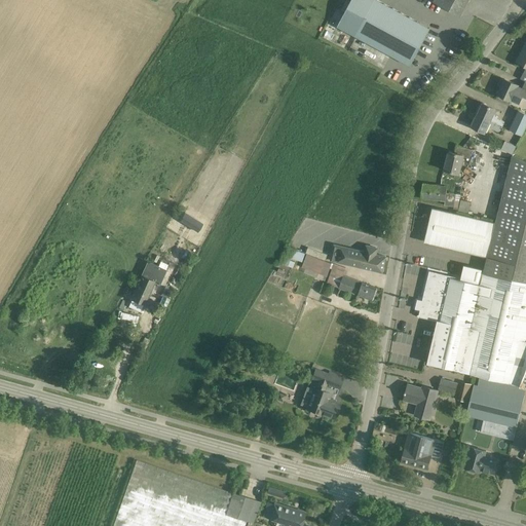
[(410,65),(429,28),(377,0),(353,0),(339,27),(410,65)]
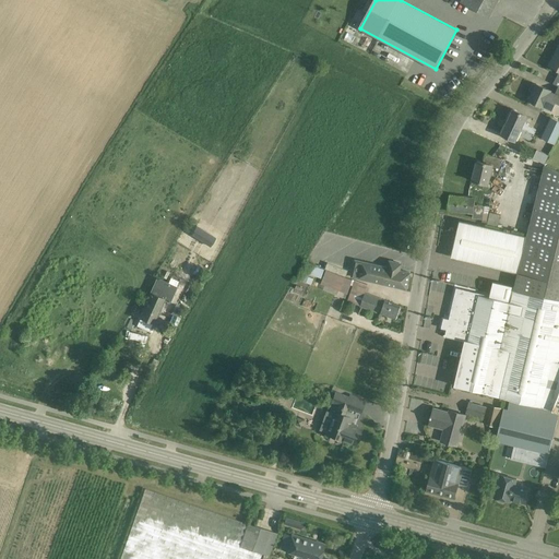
[(460,0),(460,1),(489,18),(498,0),(460,0)]
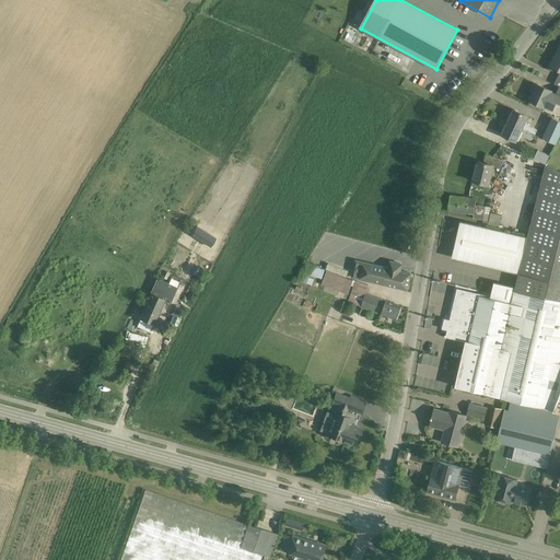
[(559,86),(559,44),(549,66),(559,70),(559,71),(553,83),(559,86)]
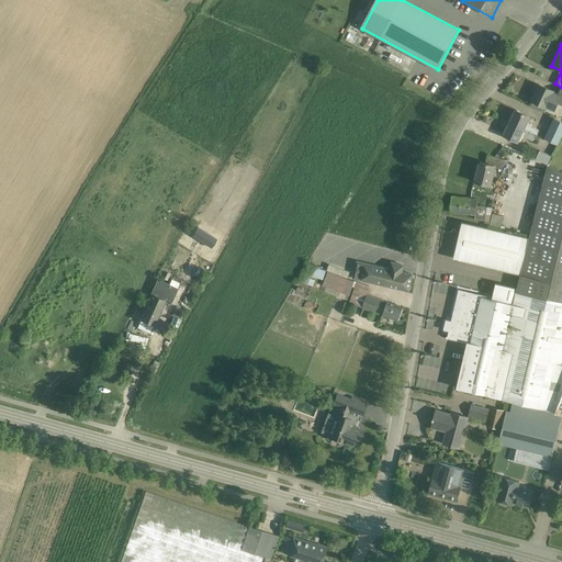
[(554,91),(539,85),(538,85),(537,85),(535,85),(532,89),(534,92),(535,92),(531,100),(554,111),(558,104),(561,105),(561,87),(558,94),(553,92),(554,91)]
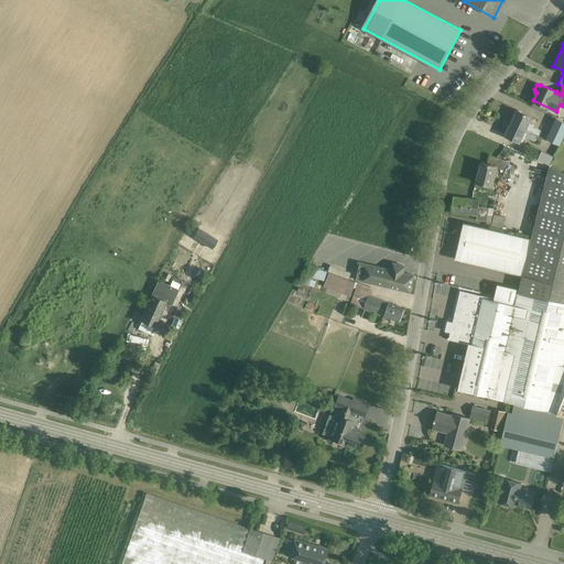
[(512,121),(540,133),(541,130),(533,127),(534,126),(530,123),(532,117),(518,110),(512,121)]
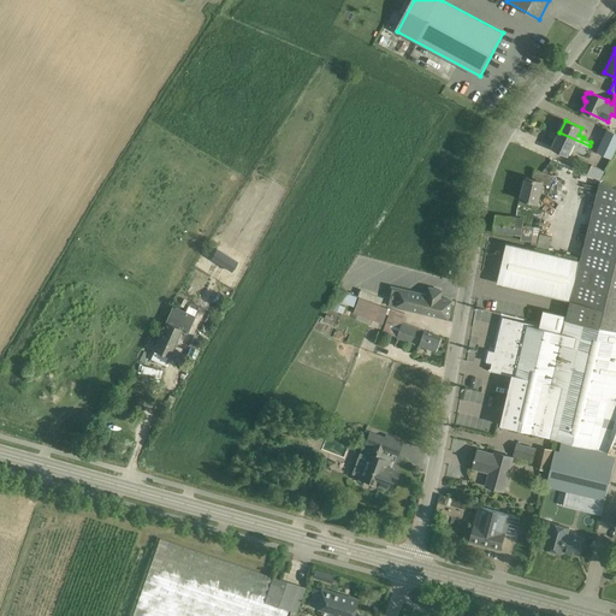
[(615,132),(606,129),(597,152),(611,159),(615,148),(615,132)]
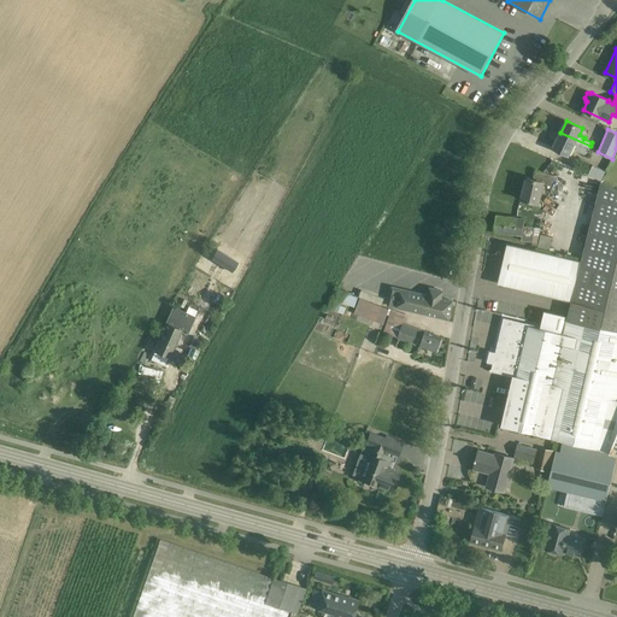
[(591,146),(560,133),(553,148),(570,156),(573,150),(586,156),(591,146)]
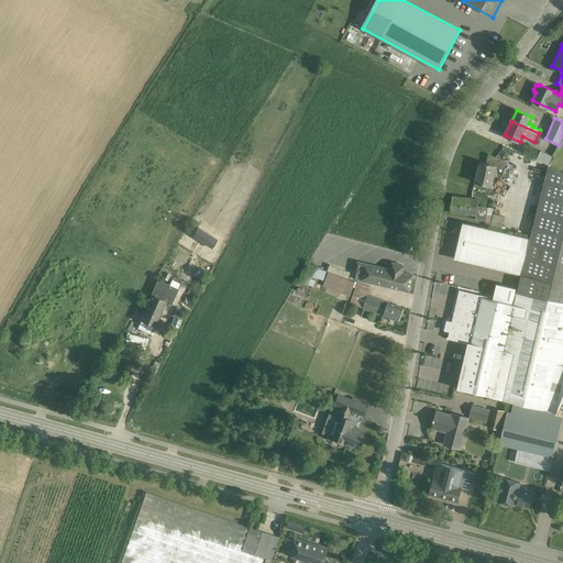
[(540,151),(537,158),(549,165),(552,156),(540,151)]
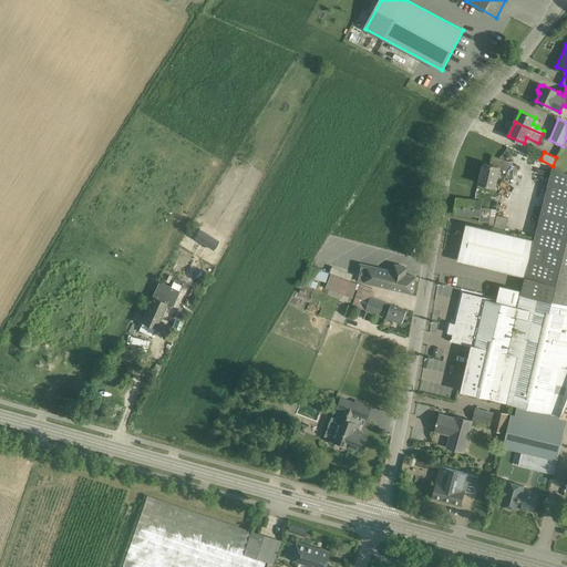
[(492,157),(491,165),(483,163),(478,183),(495,187),(500,169),(507,171),(509,162),(492,157)]
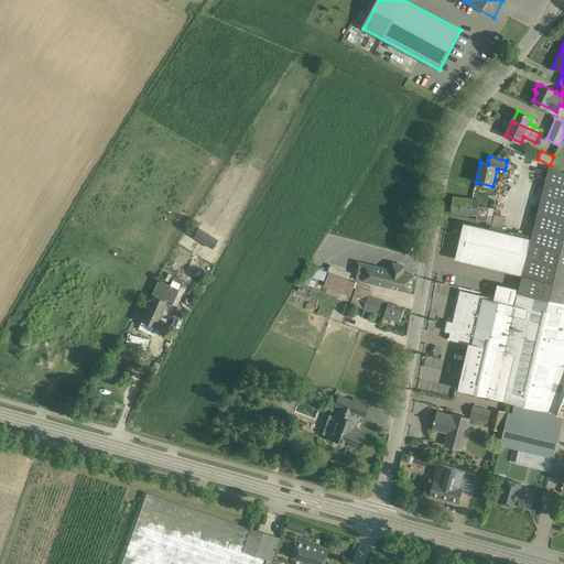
[(451,338),(472,343),(461,390),(555,412),(563,415),(563,173),(549,166),(514,305),(483,297),(462,292),(451,338)]
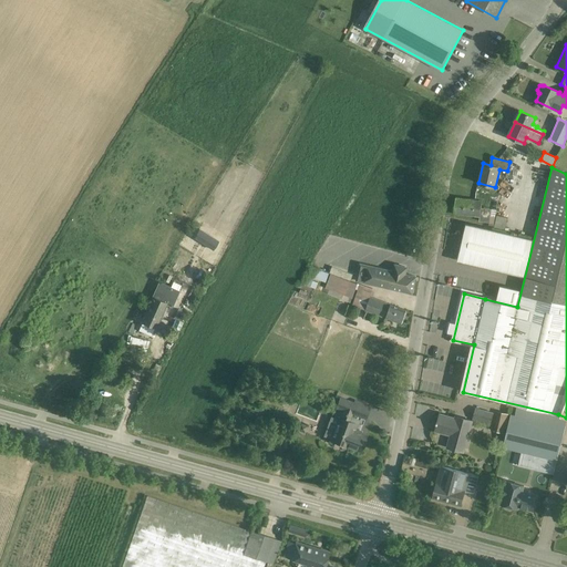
[(496,209),(481,208),(482,200),(456,197),(454,214),(480,216),(478,222),(488,223),(488,225),(494,226),(496,209)]
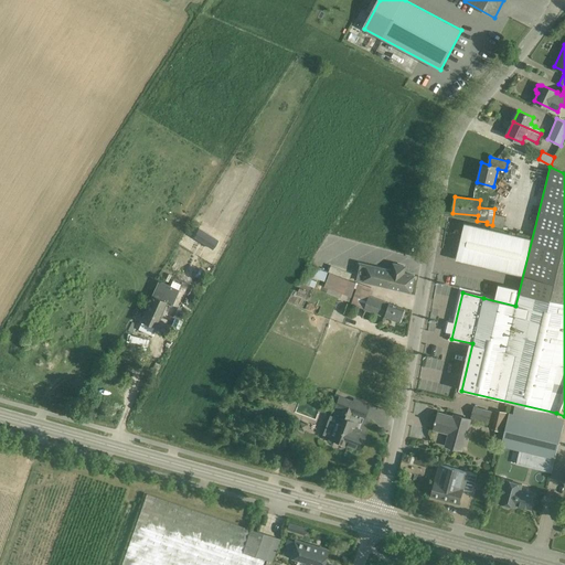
[(492,227),(502,230),(505,217),(496,215),(492,227)]
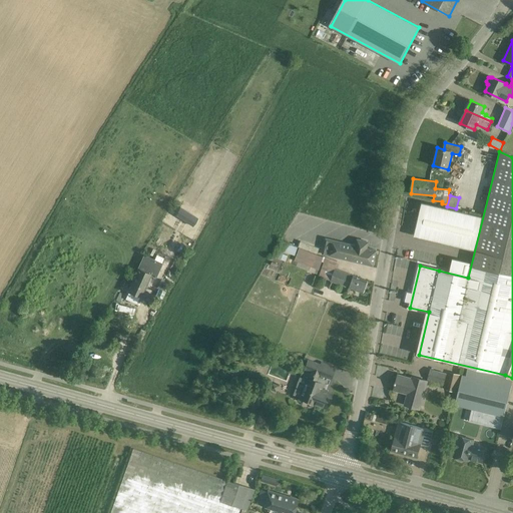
[(186,237),(191,229),(183,224),(187,218),(174,210),(166,224),(186,237)]
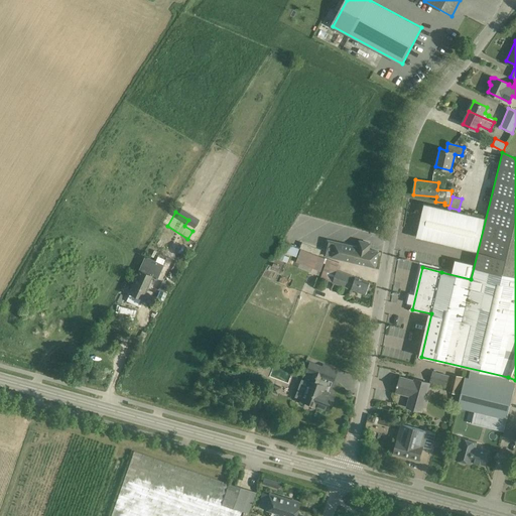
[(358,246),(328,240),(324,256),(354,262),(375,267),(378,252),(369,250),(371,243),(359,241),(358,246)]
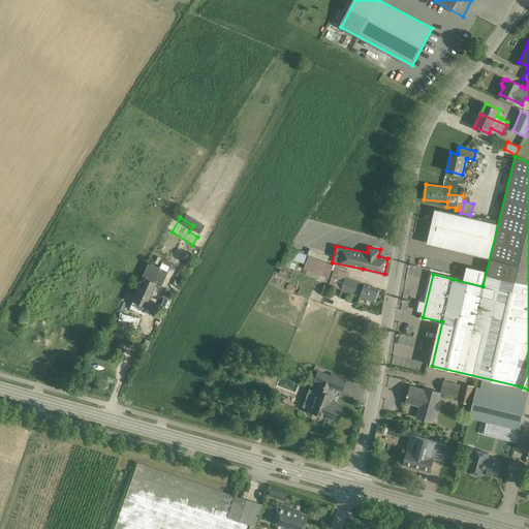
[(310,248),(308,254),(328,260),(330,255),(310,248)]
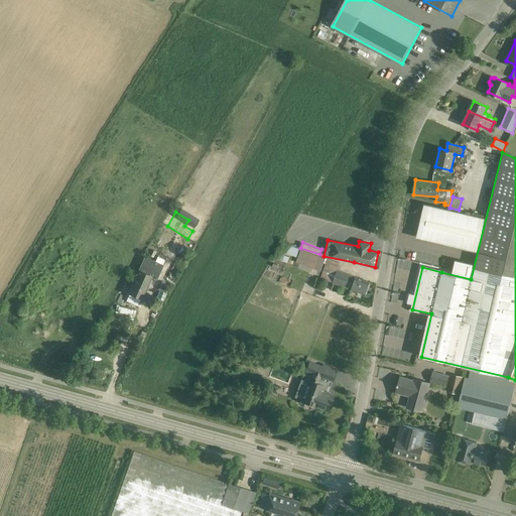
[(277,252),(275,258),(282,261),(285,253),(296,257),(299,249),(282,243),(278,252),(277,252)]
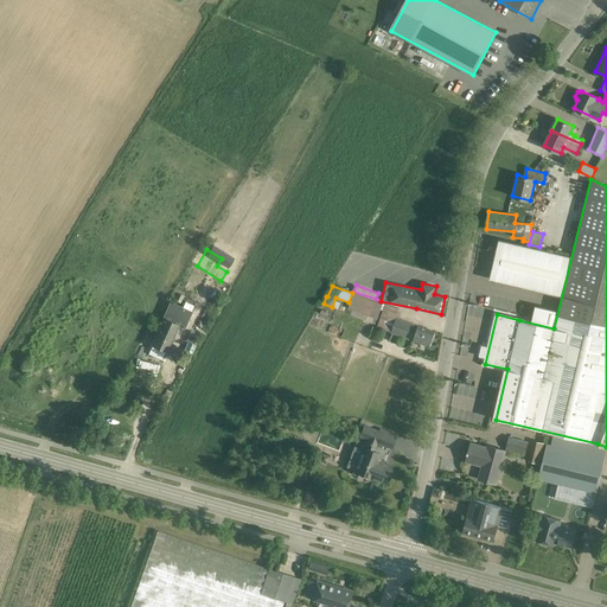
[(398,310),(375,301),(353,293),(349,308),(352,310),(351,314),(375,324),(379,310),(383,311),(377,327),(429,346),(435,332),(396,318),(398,310)]
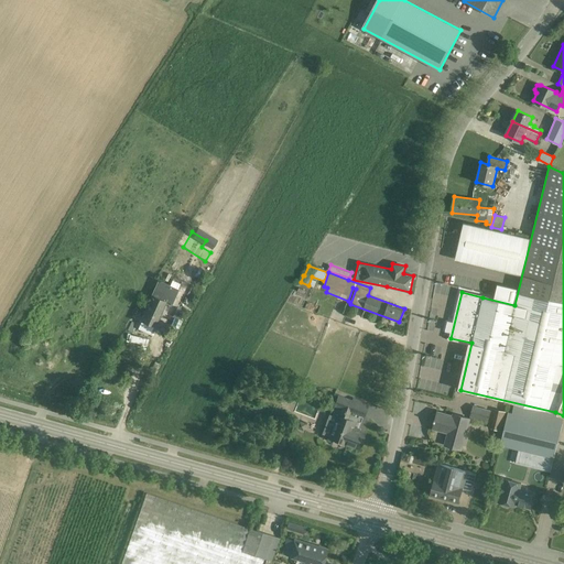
[(172,304),(177,291),(171,288),(163,284),(159,282),(141,321),(154,326),(165,302),(172,304)]
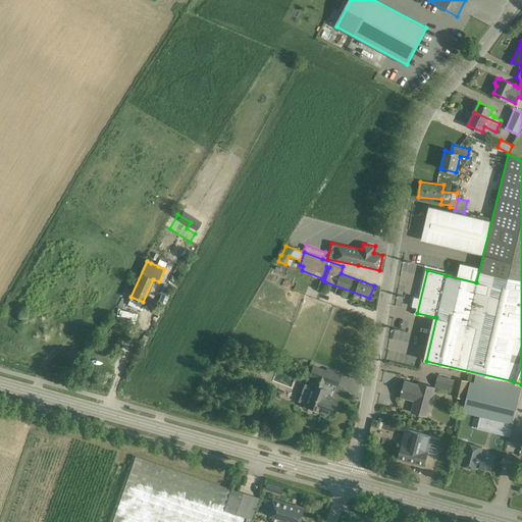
[(159,290),(161,282),(155,280),(153,288),(159,290)]
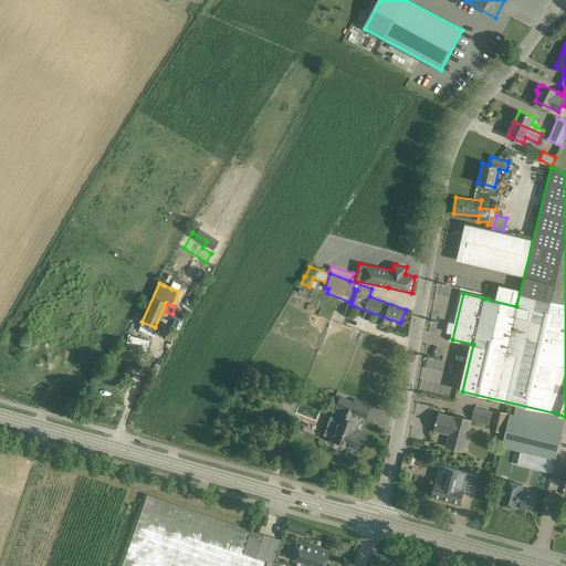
[(356,425),(348,421),(352,415),(365,419),(370,405),(354,399),(353,401),(339,396),(335,408),(342,410),(338,418),(337,419),(331,416),(323,436),(331,439),(360,451),(366,435),(354,430),(356,425)]
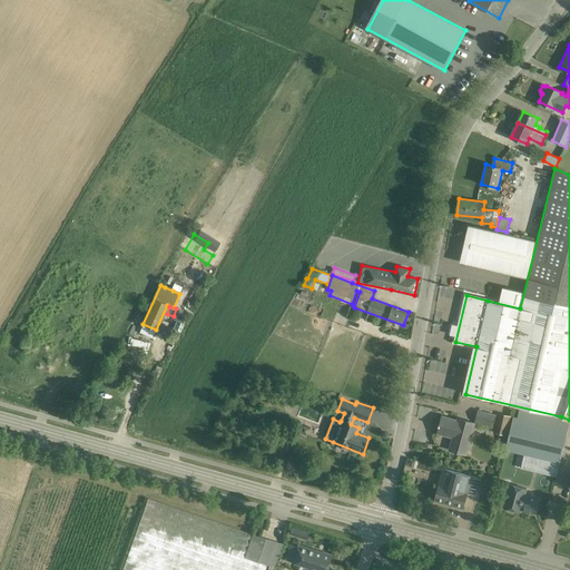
[(569,421),(519,409),(518,416),(513,415),(513,416),(509,435),(505,450),(524,454),(521,468),(547,473),(549,460),(560,463),(568,429),(569,421)]
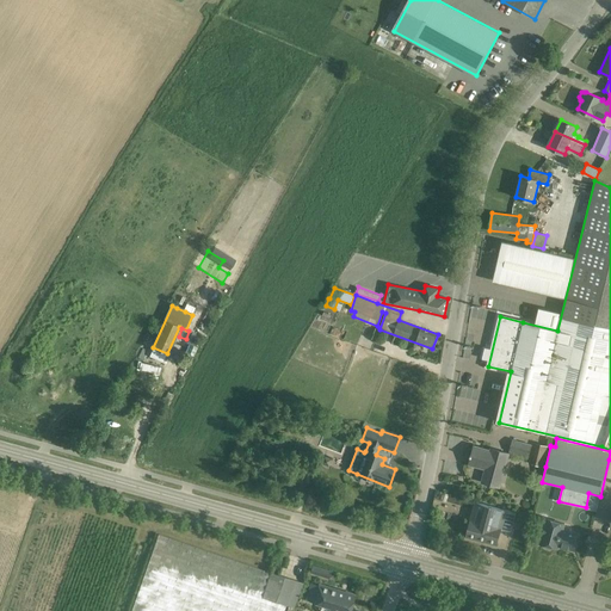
[(512,439),(508,452),(529,457),(532,444),(512,439)]
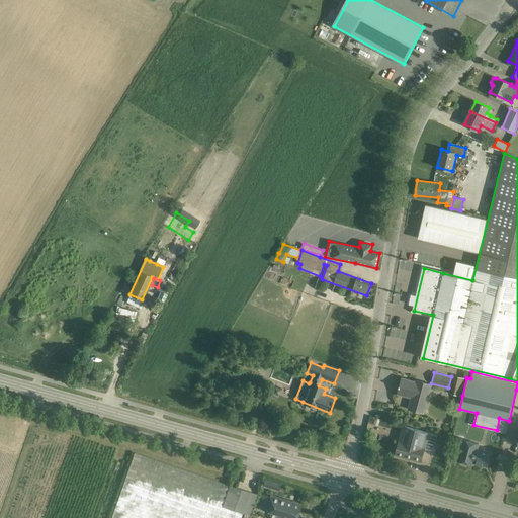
[(462,396),(466,378),(455,375),(451,394),(462,396)]
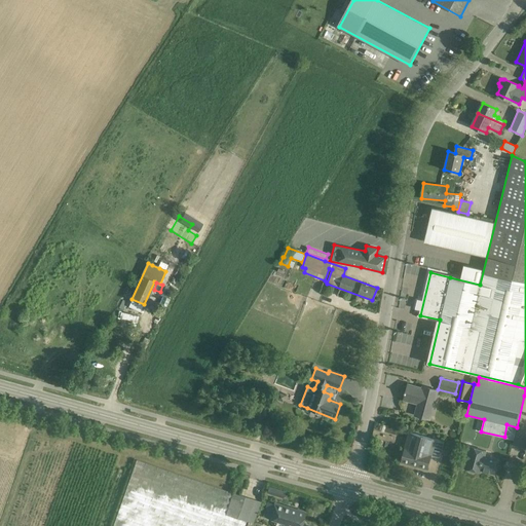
[(408,383),(404,398),(418,402),(414,415),(430,419),(438,390),(422,386),(422,387),(408,383)]
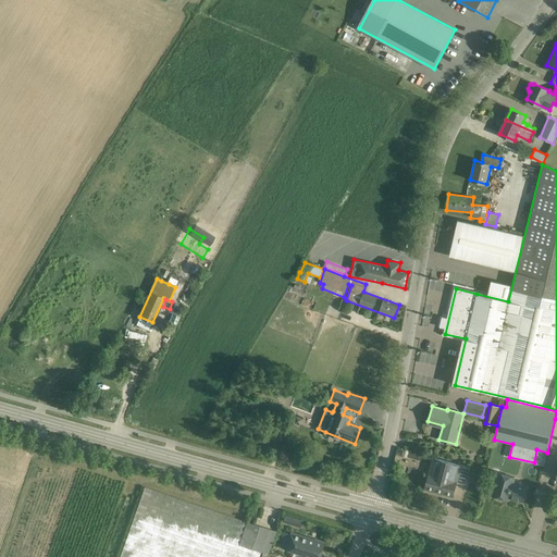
[(302,419),(295,416),(293,423),(299,425),(302,419)]
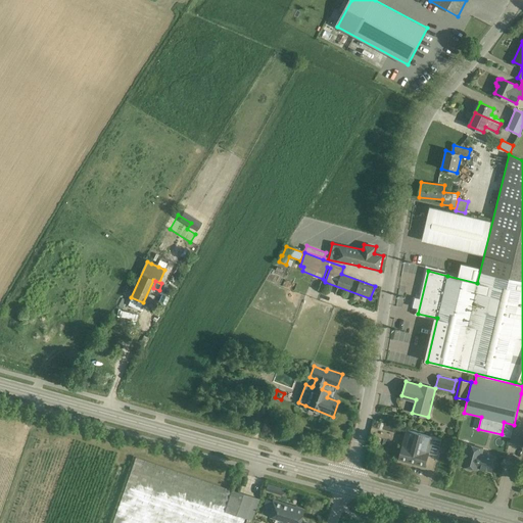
[(441,439),(433,437),(407,430),(398,459),(425,466),(431,444),(433,444),(431,452),(438,454),(441,439)]
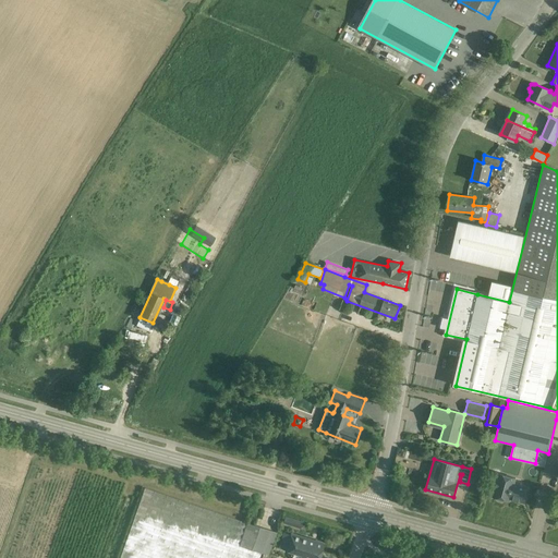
[(524,502),(529,486),(514,483),(516,478),(499,473),(493,496),(496,497),(498,500),(502,501),(506,500),(509,501),(510,499),(524,502)]
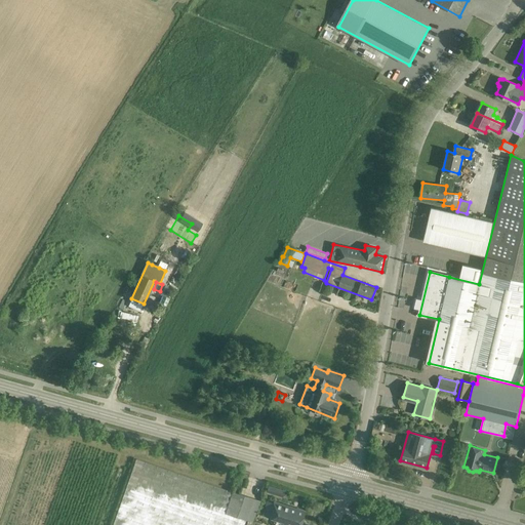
[(252,522),(259,500),(232,491),(136,459),(113,524),(243,524),(245,520),(247,521),(245,524),(252,524),(253,523),(252,522)]
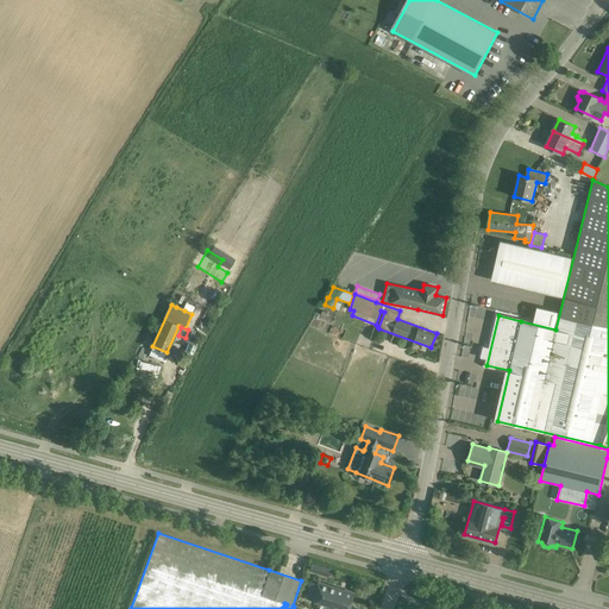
[(327,577),(330,570),(327,569),(320,567),(312,564),(309,571),(327,577)]
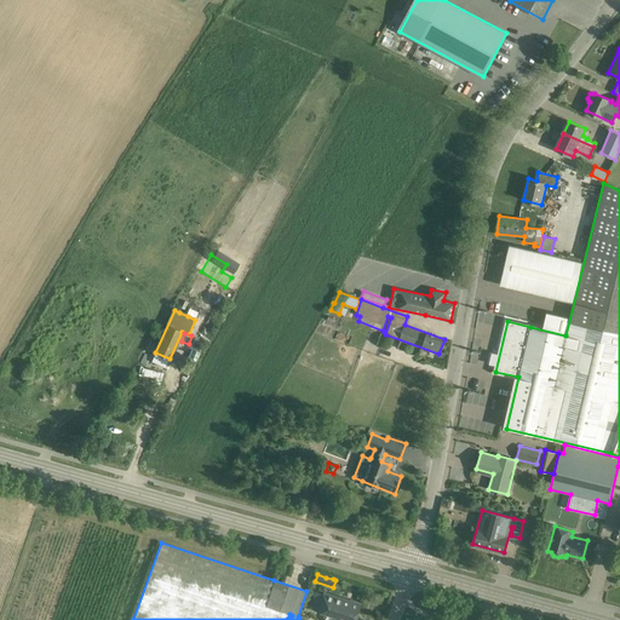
[(320,602),(317,610),(337,616),(334,619),(355,619),(360,604),(342,598),(342,601),(316,592),(314,601),(320,602)]
